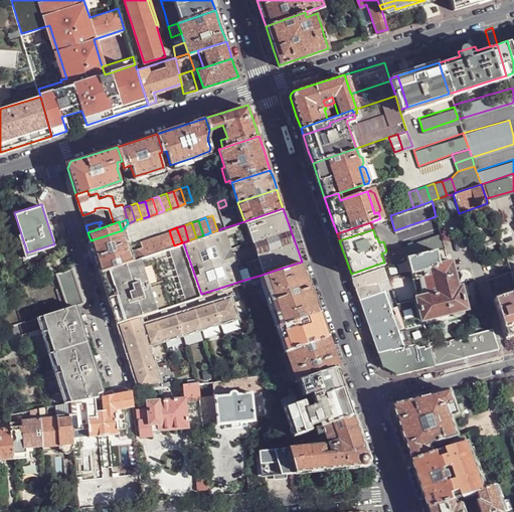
[(91,240),(93,248),(124,237),(122,230),(91,240)]
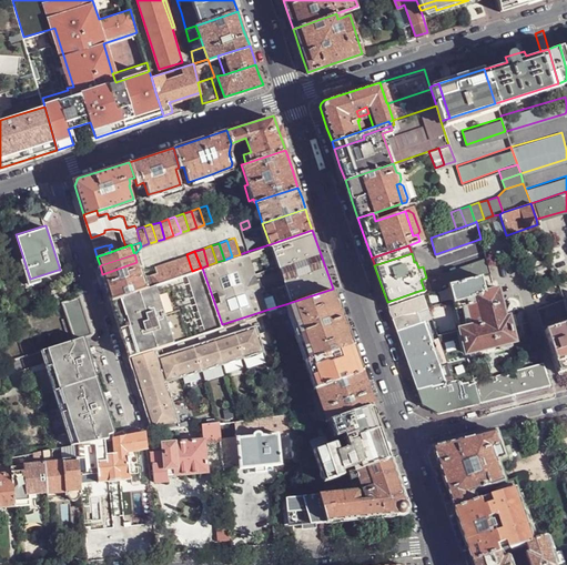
[(179,256),(184,273),(192,271),(186,254),(179,256)]
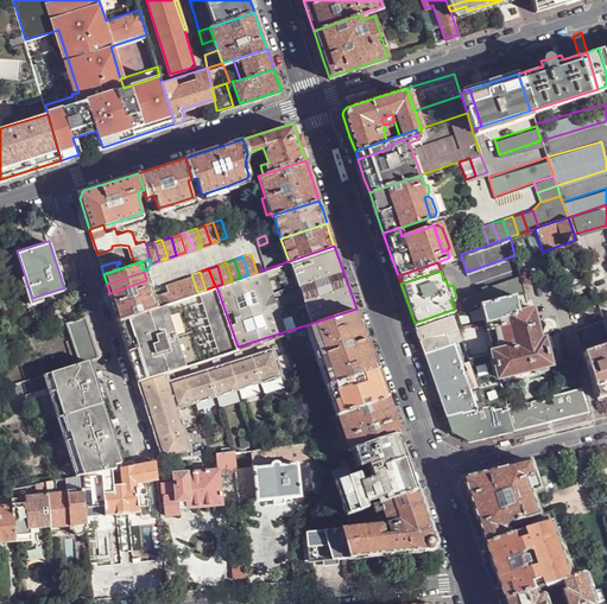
[(457,294),(461,306),(480,302),(514,288),(524,285),(520,273),(457,294)]
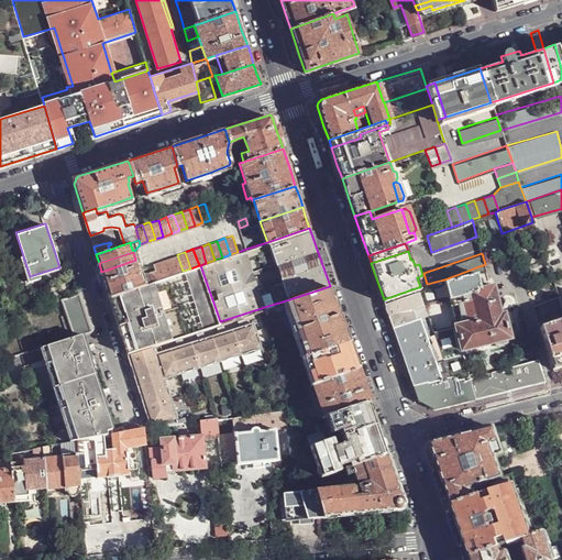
[(183,271),(177,254),(169,257),(175,273),(183,271)]
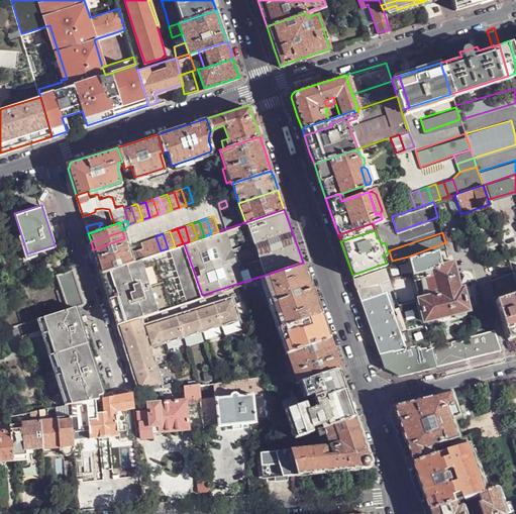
[(148,238),(153,253),(161,250),(156,236),(148,238)]
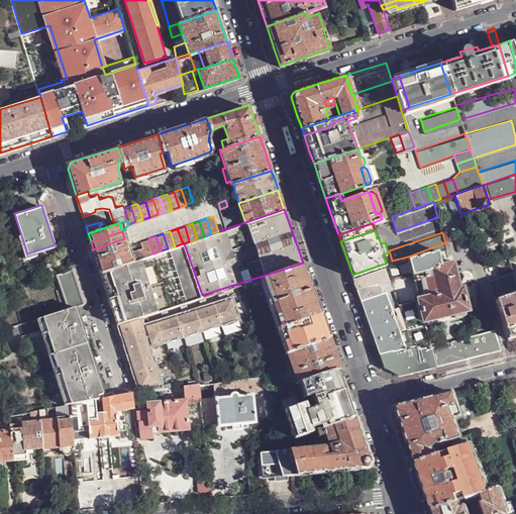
[(128,250),(124,238),(93,249),(100,272),(131,261),(128,250)]
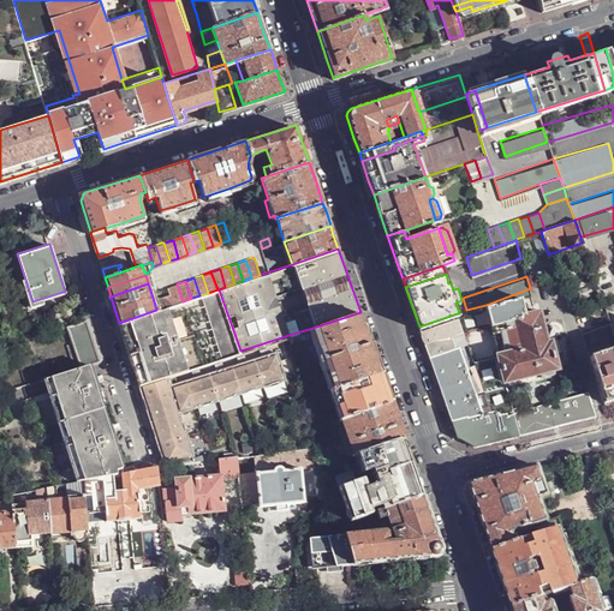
[(183,301),(177,283),(167,286),(170,293),(174,304),(183,301)]
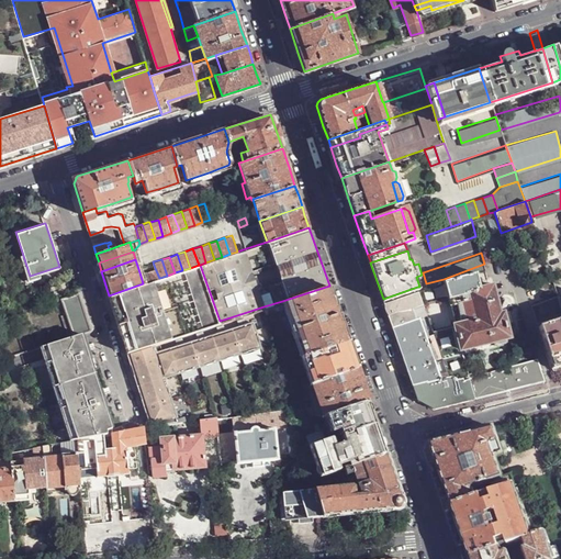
[(109,295),(127,351),(220,321),(200,265),(199,265),(190,268),(182,270),(175,272),(167,276),(159,278),(150,281),(143,283),(109,295)]
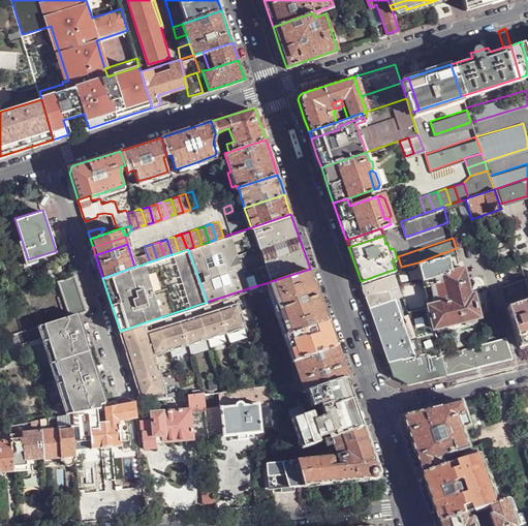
[(150,261),(146,252),(137,254),(142,265),(150,261)]
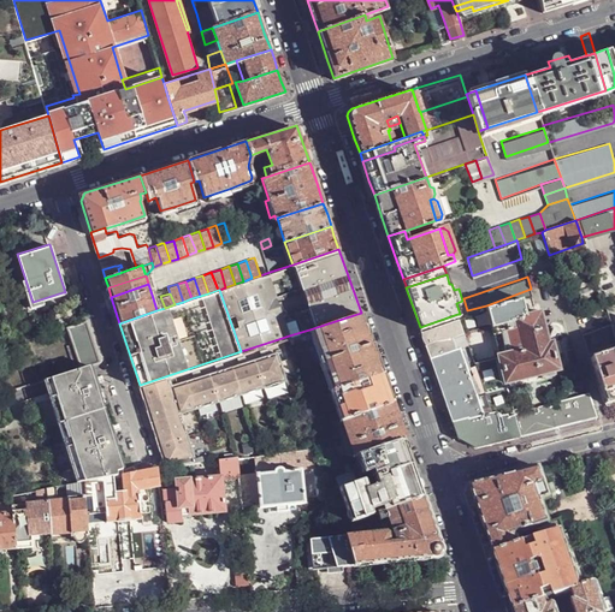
[(153,298),(157,310),(165,308),(160,296),(153,298)]
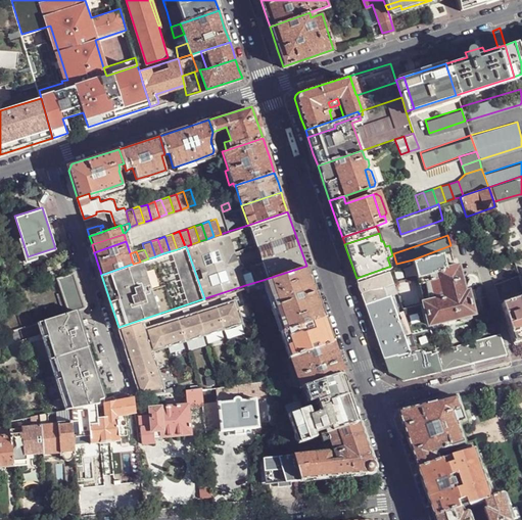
[(413,261),(429,322),(459,315),(460,320),(471,317),(470,312),(473,311),(468,289),(464,290),(458,264),(456,264),(452,266),(446,267),(445,263),(442,251),(413,260),(413,261)]
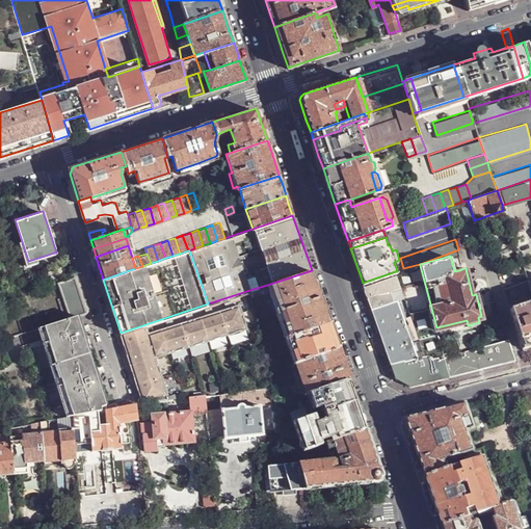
[(396,274),(400,286),(421,279),(418,266),(396,274)]
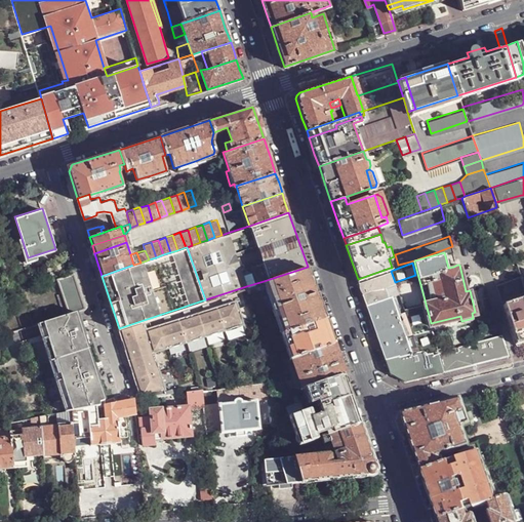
[(317,294),(308,267),(270,279),(271,283),(278,304),(286,329),(324,317),(317,294)]
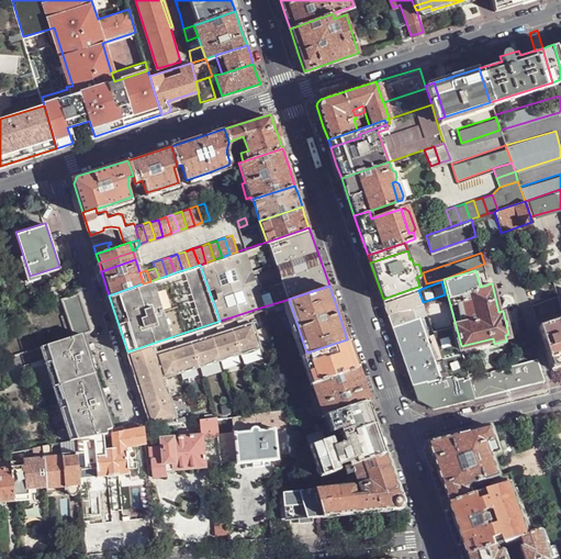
[(390,317),(392,325),(426,313),(423,302),(418,290),(384,301),(390,317)]
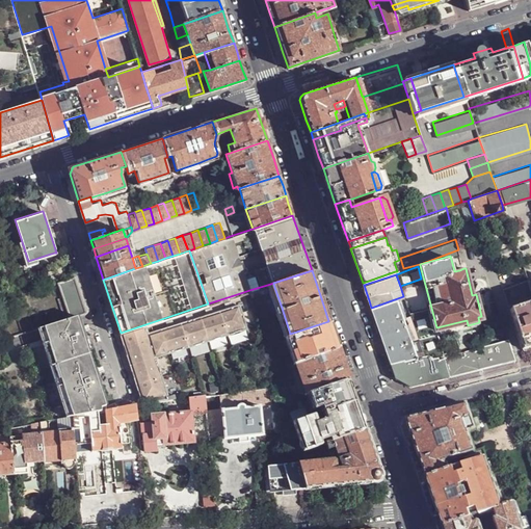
[(76,314),(85,311),(75,275),(57,281),(60,292),(61,292),(62,294),(69,316),(76,314)]
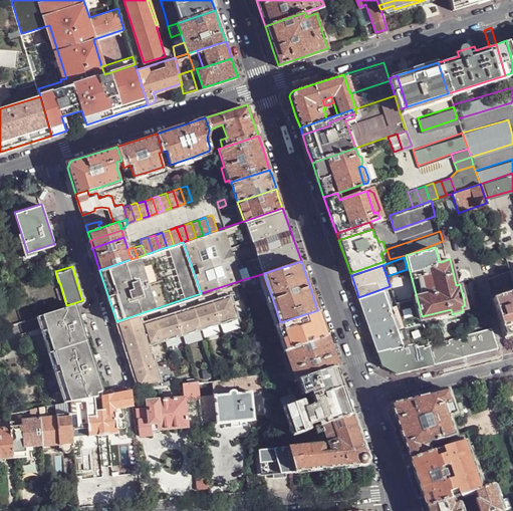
[(404,326),(420,322),(407,269),(387,276),(390,286),(404,326)]
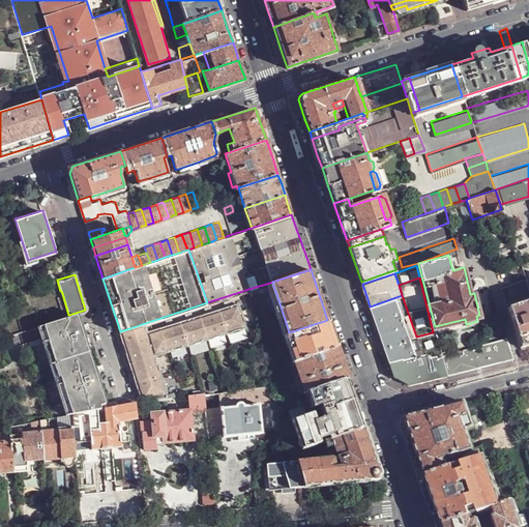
[(500,286),(503,297),(528,289),(524,277),(500,286)]
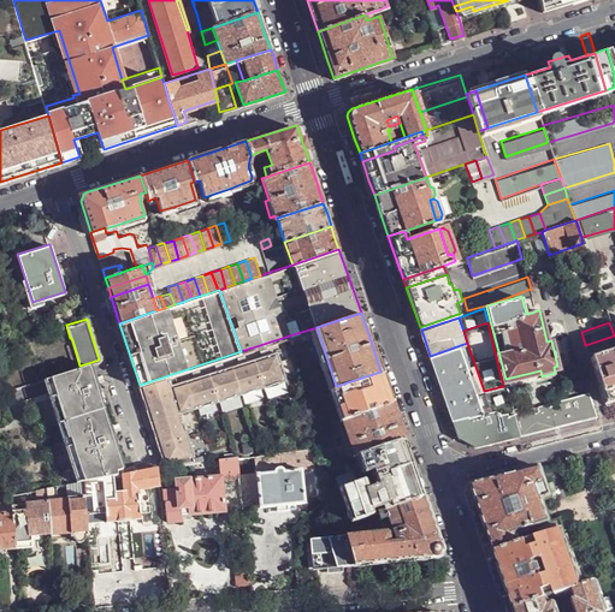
[(318,332),(312,334),(320,358),(326,356),(318,332)]
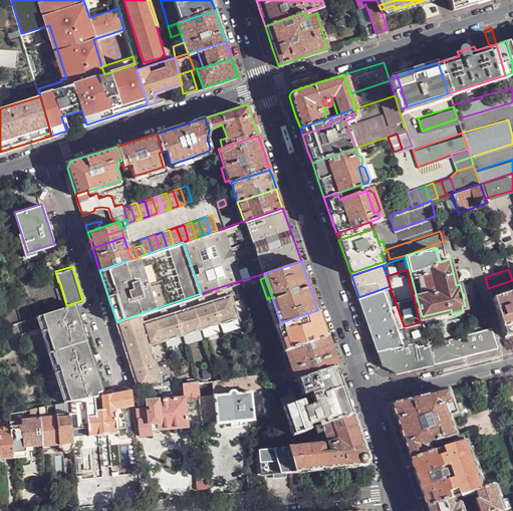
[(55,286),(61,307),(66,305),(60,284),(55,286)]
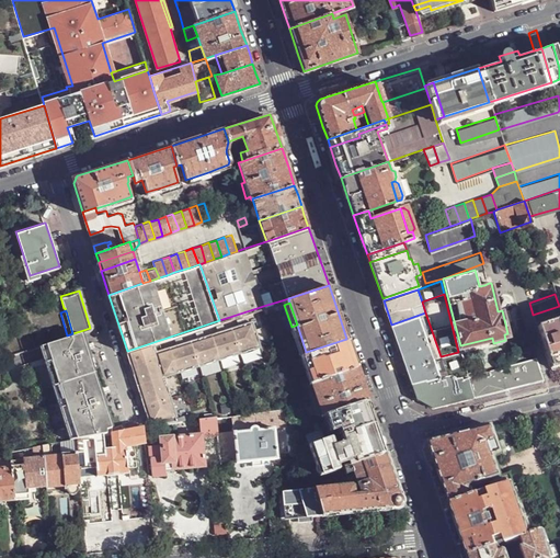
[(410,379),(411,383),(448,373),(445,371),(441,356),(425,312),(391,325),(407,367),(410,379)]
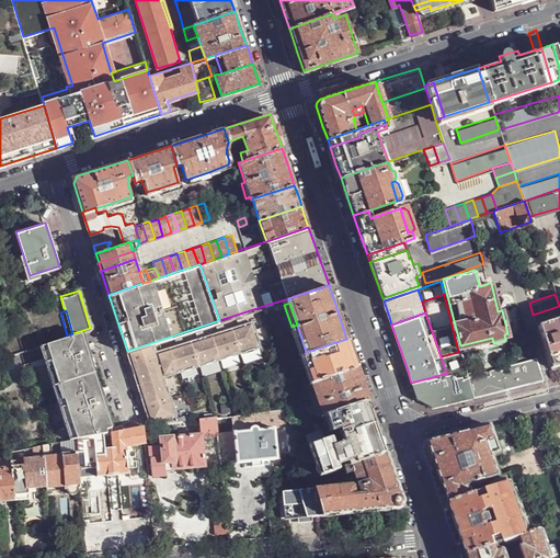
[(149,422),(149,423),(184,419),(183,413),(176,416),(161,367),(164,366),(167,373),(260,343),(260,345),(263,344),(262,340),(259,341),(251,318),(169,344),(170,346),(156,351),(153,342),(127,351),(137,384),(149,422)]
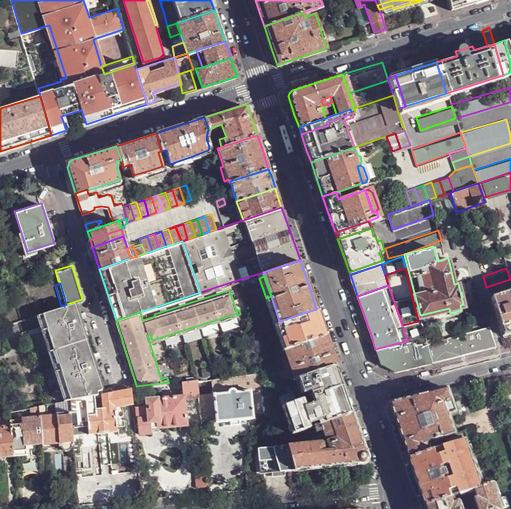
[(489,295),(502,333),(510,331),(510,300),(509,301),(507,296),(508,295),(508,293),(507,294),(505,290),(489,295)]
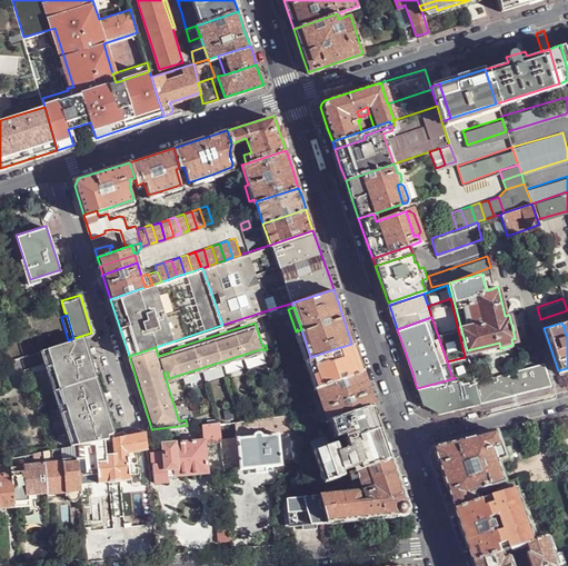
[(296,331),(305,358),(310,357),(301,329),(296,331)]
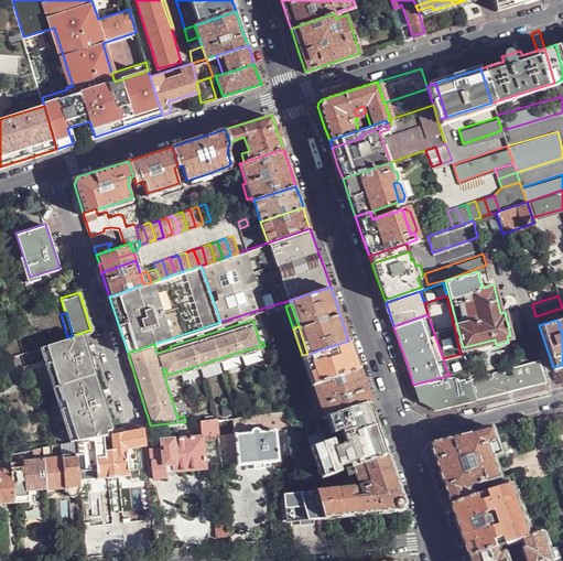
[(110,428),(80,333),(73,335),(67,337),(45,343),(75,440),(80,439),(107,434),(105,429),(110,428)]
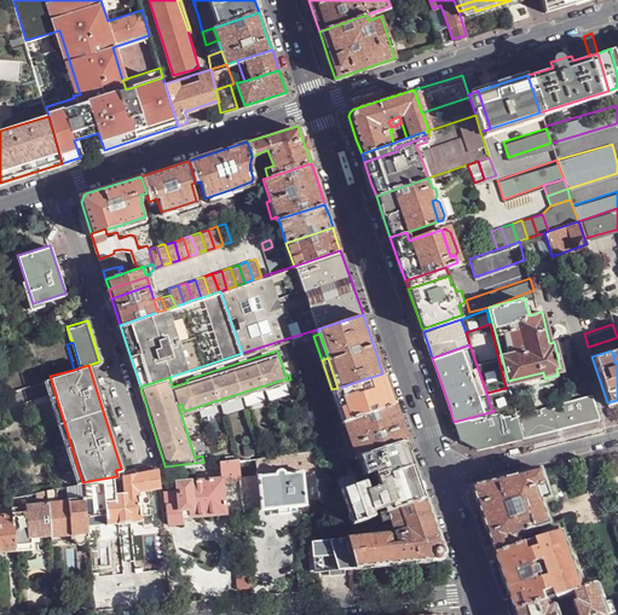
[(342,399),(348,418),(393,404),(387,384),(382,373),(338,388),(342,399)]
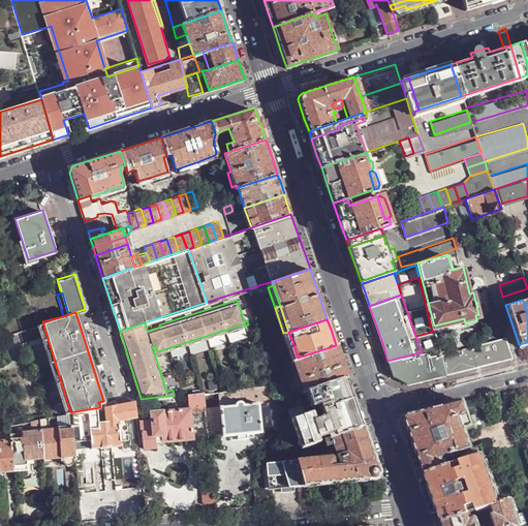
[(65,413),(70,412),(42,321),(37,323),(65,413)]
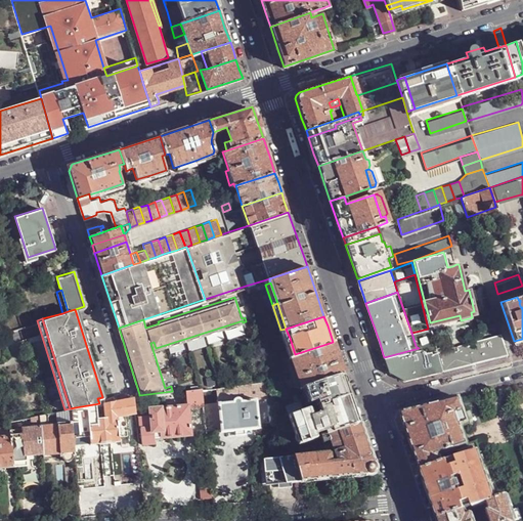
[(427,352),(436,350),(431,328),(428,329),(411,333),(416,346),(419,348),(421,349),(427,352)]
